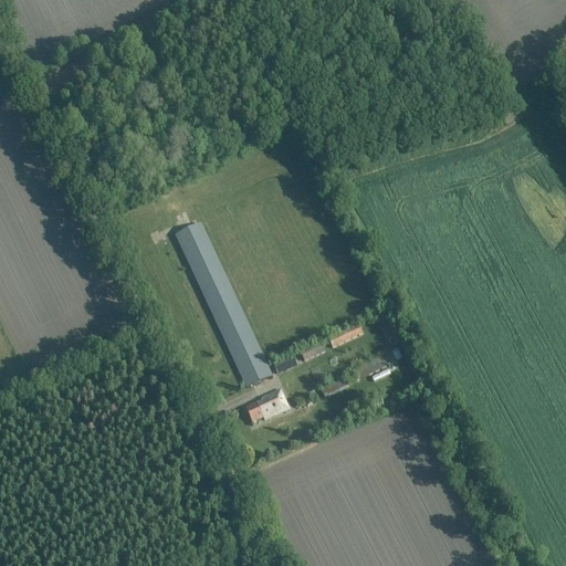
[(200,226),(176,238),(247,389),(271,377),(200,226)]
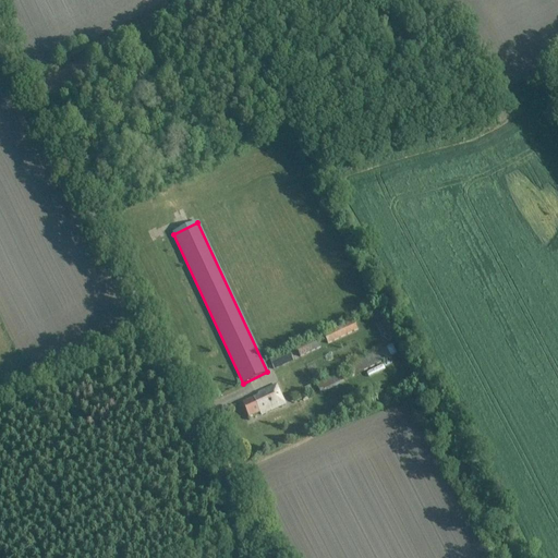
[(378,306),(367,312),(372,323),(374,326),(385,320),(384,317),(379,308),(378,306)]
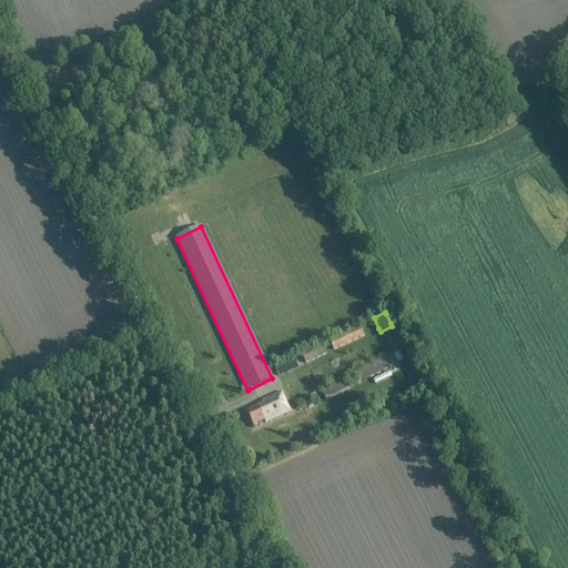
[(330,342),(334,351),(364,336),(358,326),(330,342)]
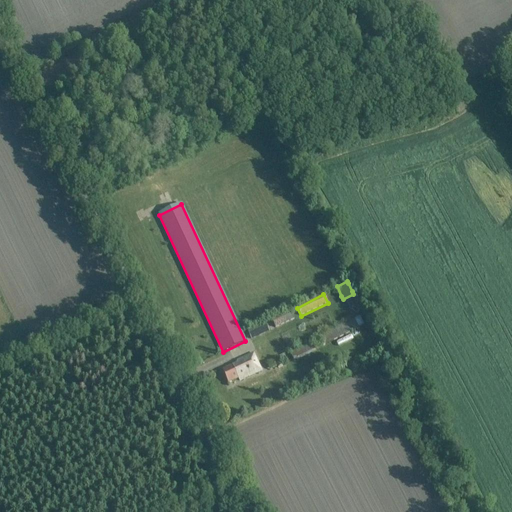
[(276,313),(280,322),(298,316),(295,306),(276,313)]
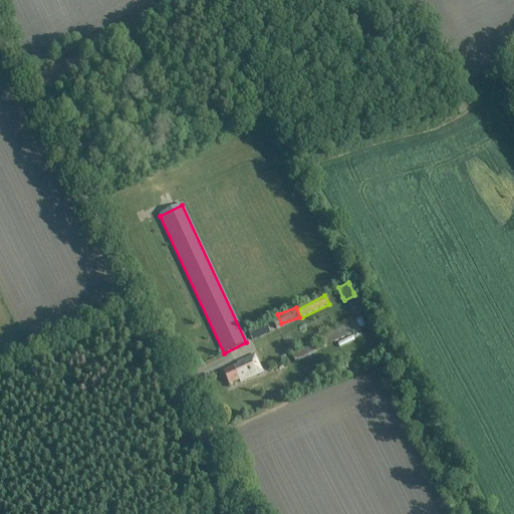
[(359,330),(355,321),(319,338),(324,347),(359,330)]
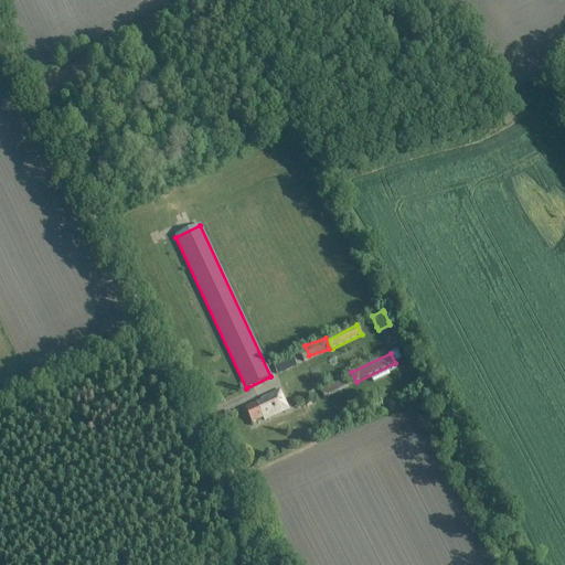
[(272,365),(276,375),(297,365),(292,355),(272,365)]
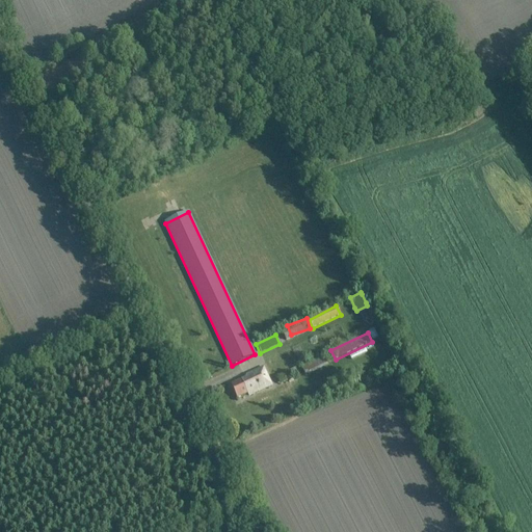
[(327,364),(323,357),(301,368),(304,375),(327,364)]
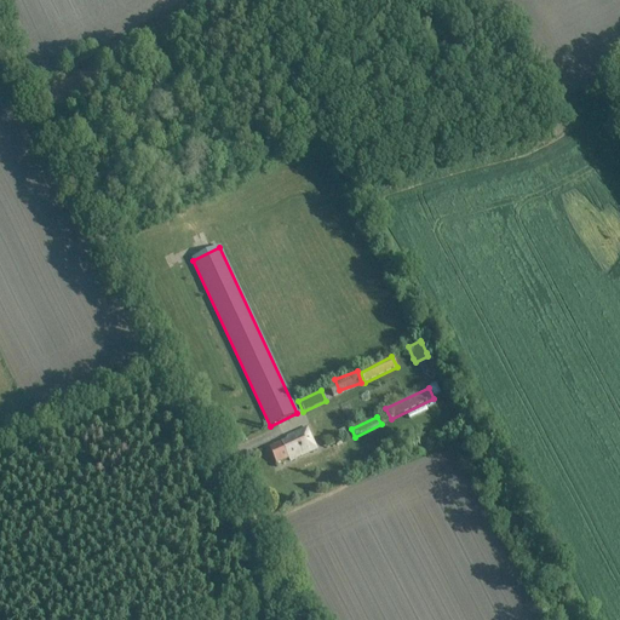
[(287,441),(269,449),(276,465),(288,459),(290,463),(316,451),(306,430),(286,438),(287,441)]
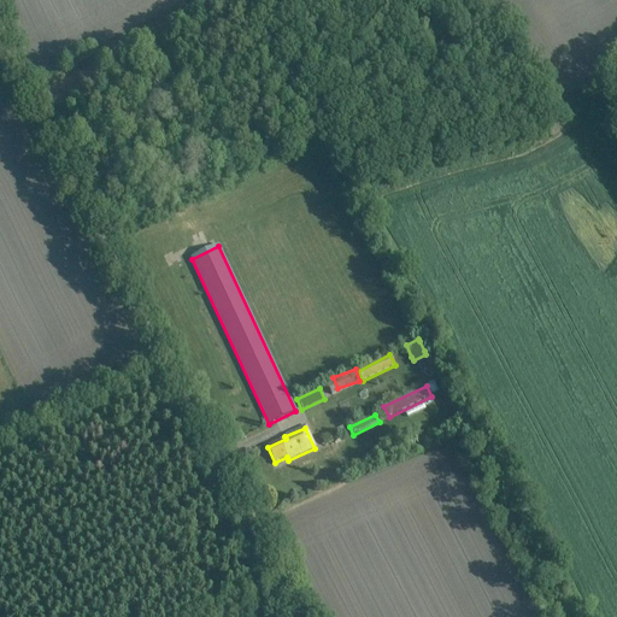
[(344,434),(341,428),(328,434),(333,444),(340,441),(338,436),(344,434)]
